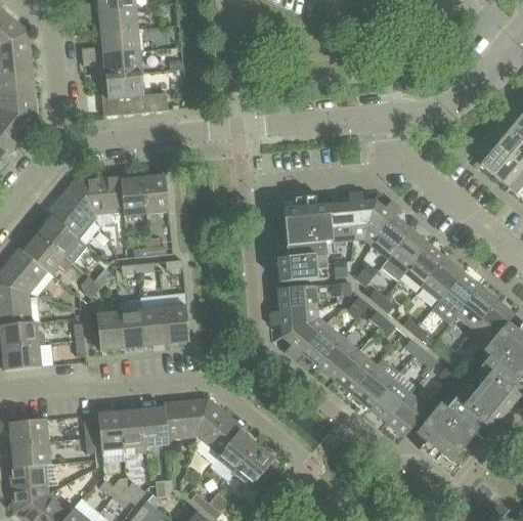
[(136,6),(135,0),(98,0),(98,1),(78,3),(79,11),(136,6)]
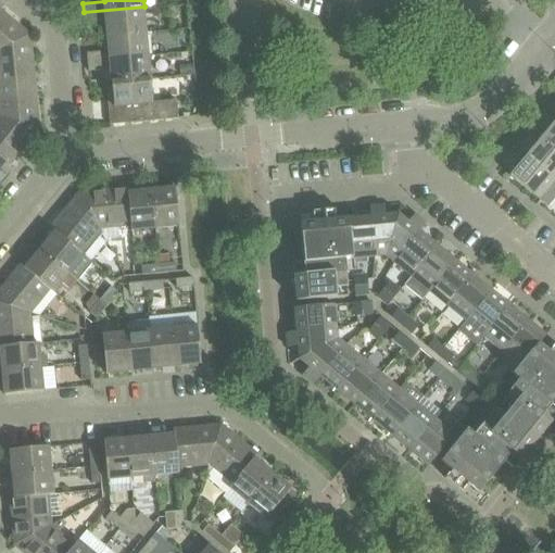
[(0,48),(30,32),(0,5),(0,48)]
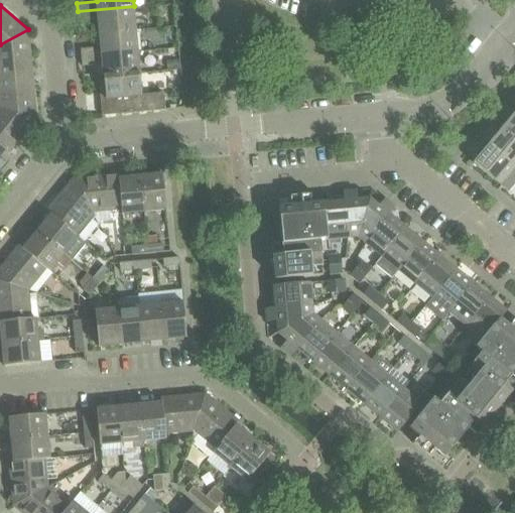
[(136,28),(134,6),(78,11),(79,20),(99,18),(100,31),(136,28)]
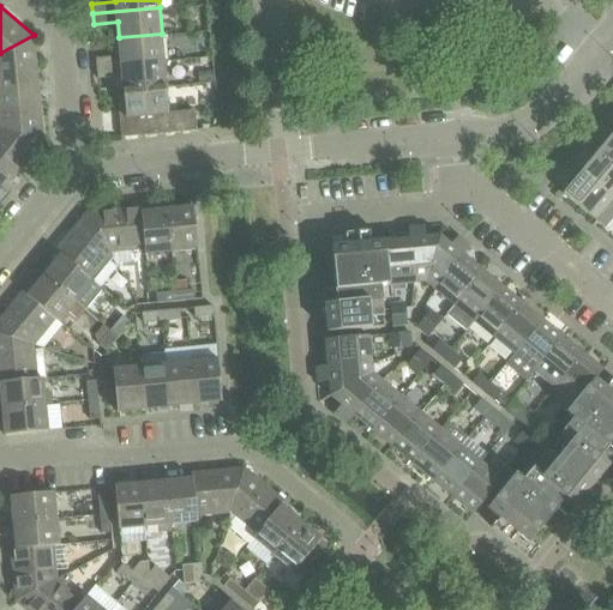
[(164,59),(162,34),(119,37),(121,53),(97,55),(97,66),(164,59)]
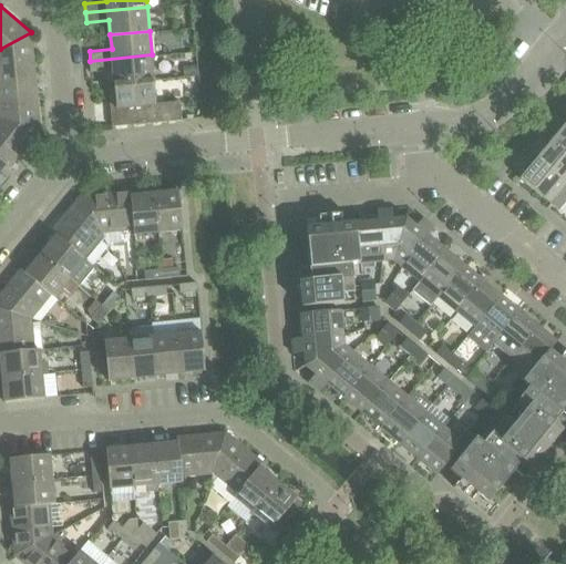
[(0,49),(0,83),(37,81),(31,32),(0,49)]
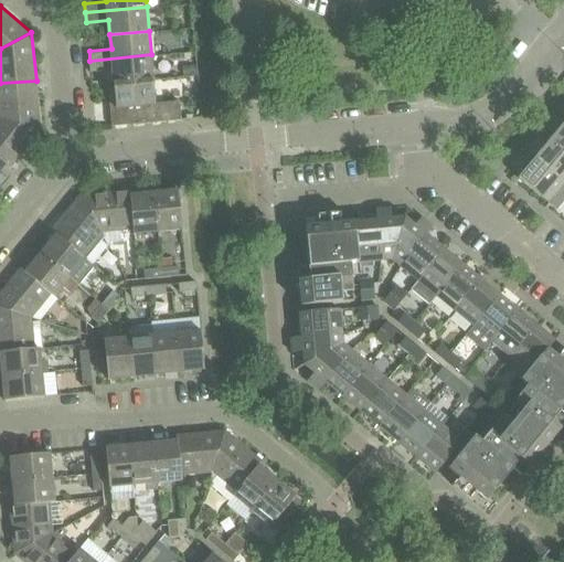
[(153,78),(151,54),(89,61),(91,70),(113,67),(114,82),(153,78)]
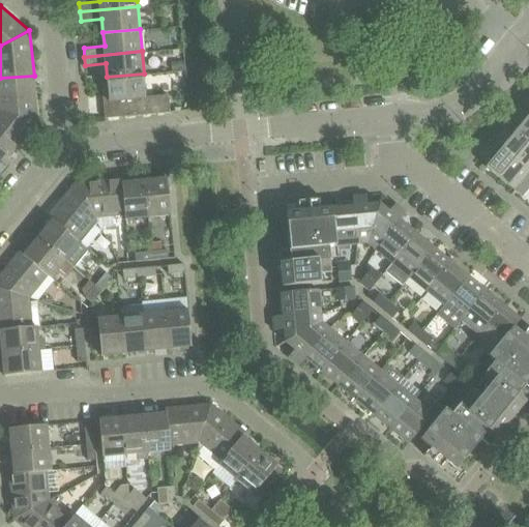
[(184,59),(172,60),(173,69),(185,68),(184,59)]
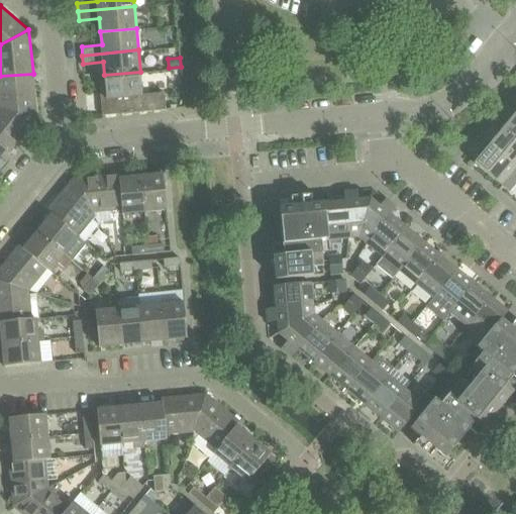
[(142,93),(140,72),(104,75),(106,96),(101,97),(103,113),(166,107),(165,91),(142,93)]
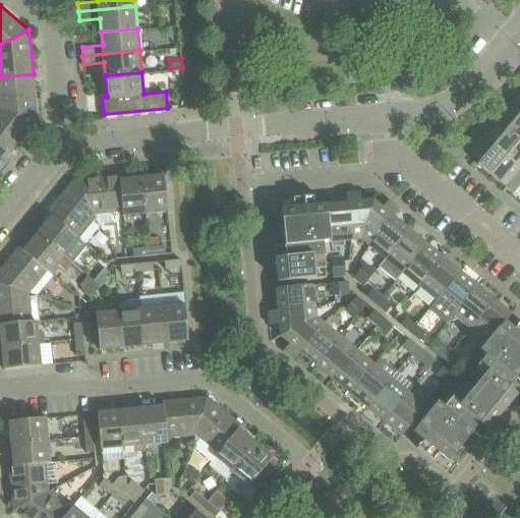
[(0,76),(0,106),(38,118),(34,74),(0,76)]
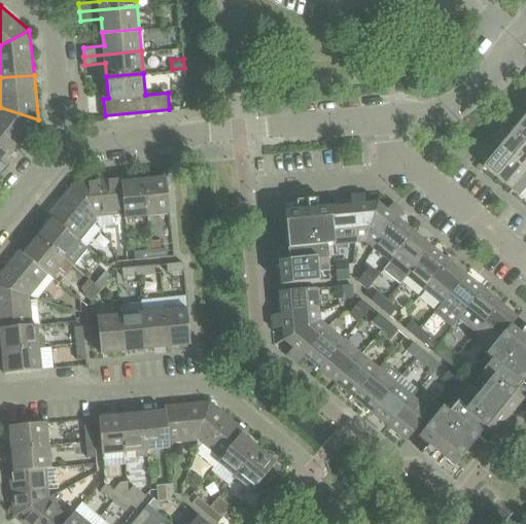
[(0,107),(0,146),(6,151),(5,151),(9,154),(38,119),(0,107)]
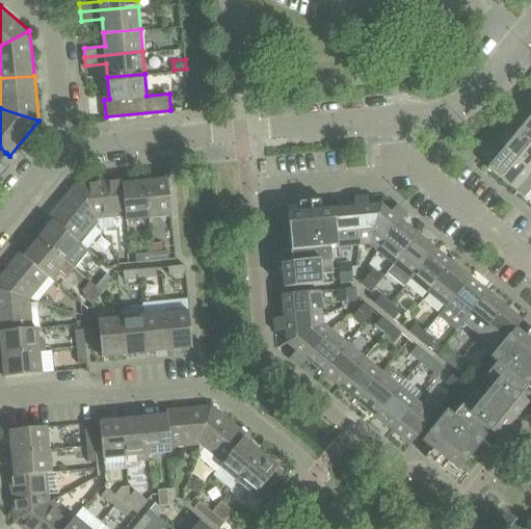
[(530,113),(519,130),(530,140),(530,113)]
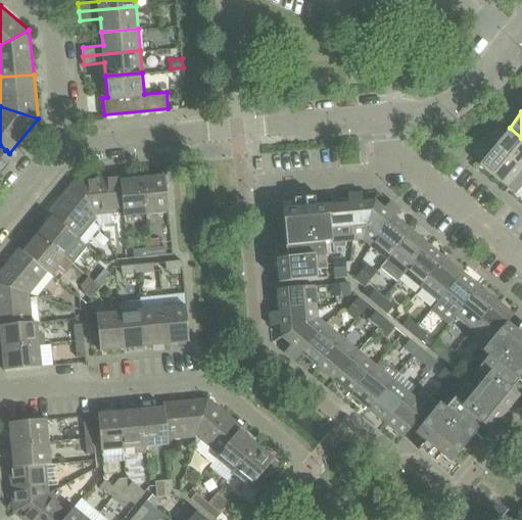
[(521,138),(510,128),(495,145),(521,167),(521,138)]
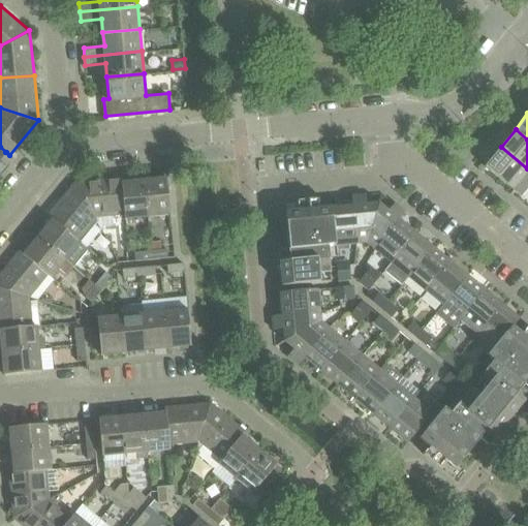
[(515,188),(527,171),(527,168),(501,147),(486,164),(515,188)]
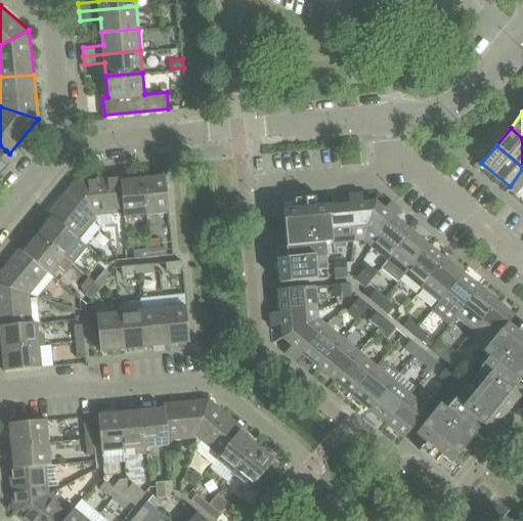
[(122,173),(76,178),(100,223),(100,222),(114,221),(113,211),(124,210),(121,178),(122,178),(122,173)]
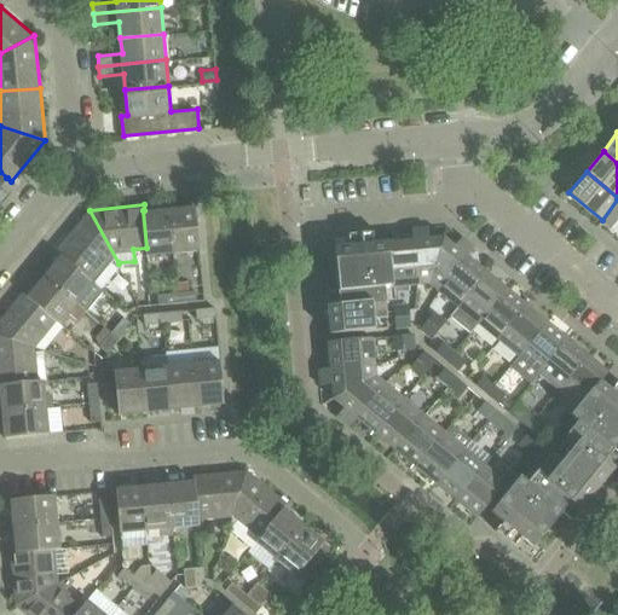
[(196,206),(169,208),(173,251),(201,249),(196,206)]
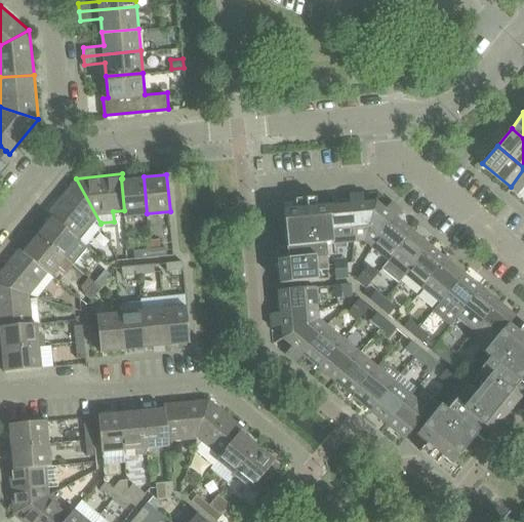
[(144,176),(122,178),(121,178),(124,210),(124,215),(147,213),(144,176)]
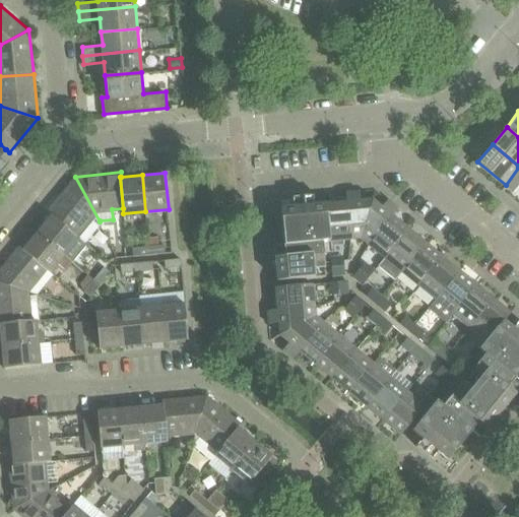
[(47,211),(51,214),(52,213),(75,234),(76,234),(78,230),(87,237),(100,221),(75,177),(47,211)]
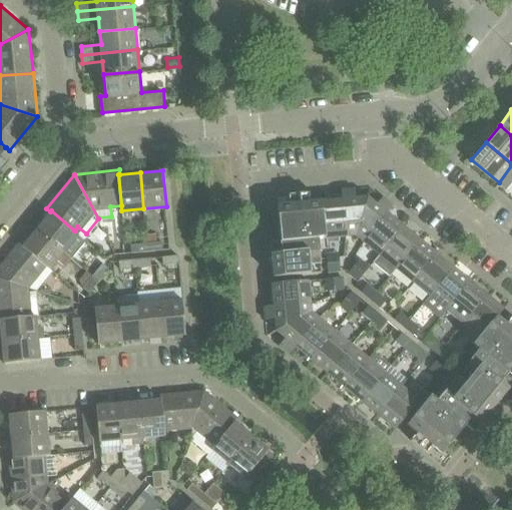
[(342,188),(343,197),(344,197),(347,234),(356,233),(368,195),(356,196),(355,186),(342,188)]
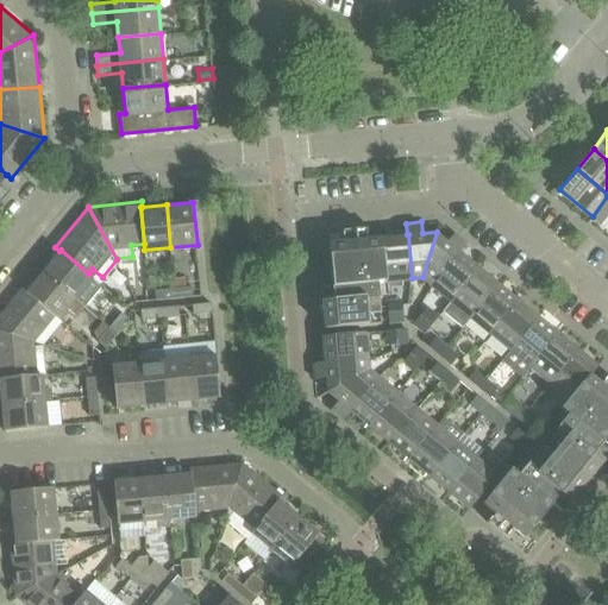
[(378,281),(387,281),(382,237),(368,238),(367,227),(344,229),(345,240),(330,241),(334,284),(321,285),(326,327),(382,321),(378,281)]
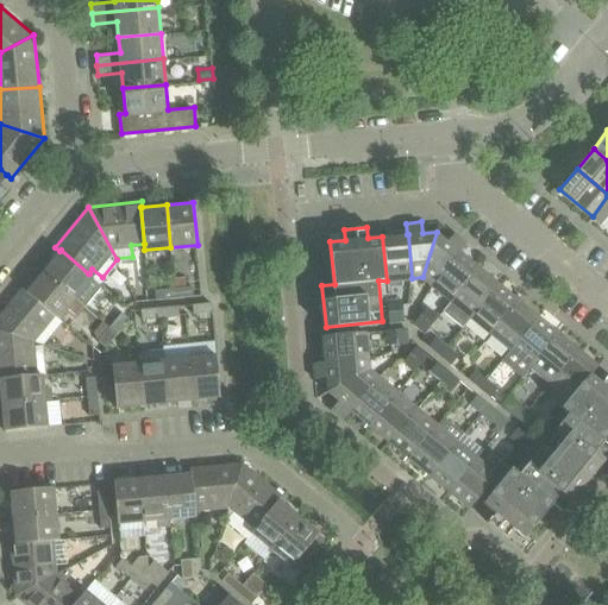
[(447,240),(437,232),(422,277),(431,284),(459,250),(459,251),(467,241),(455,232),(447,240)]
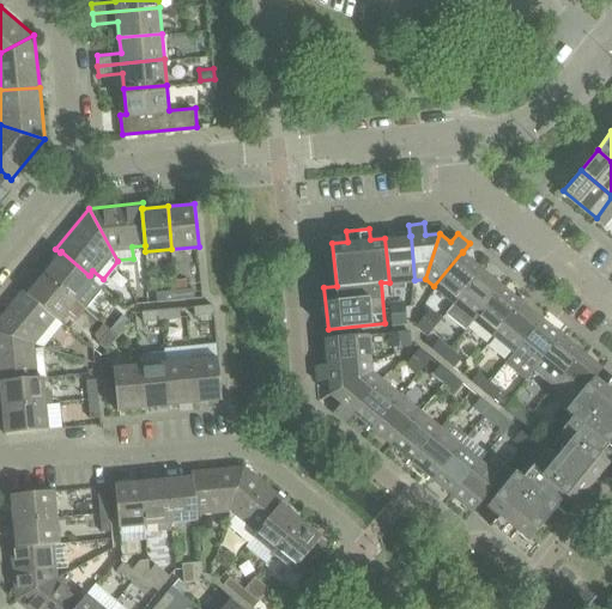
[(411,236),(410,236),(385,238),(389,282),(414,280),(411,236)]
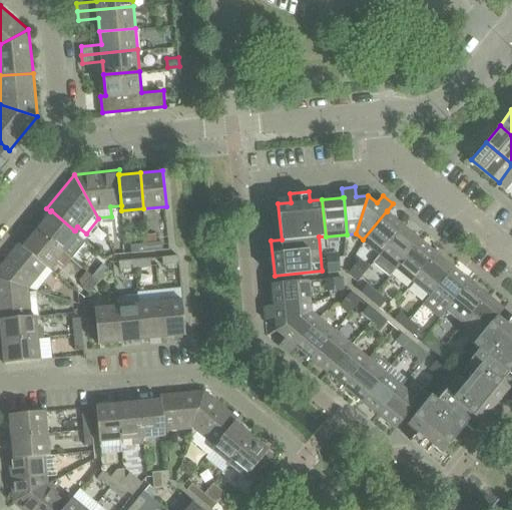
[(37,227),(71,256),(72,257),(86,240),(78,233),(79,233),(75,230),(74,230),(51,210),(50,211),(37,227)]
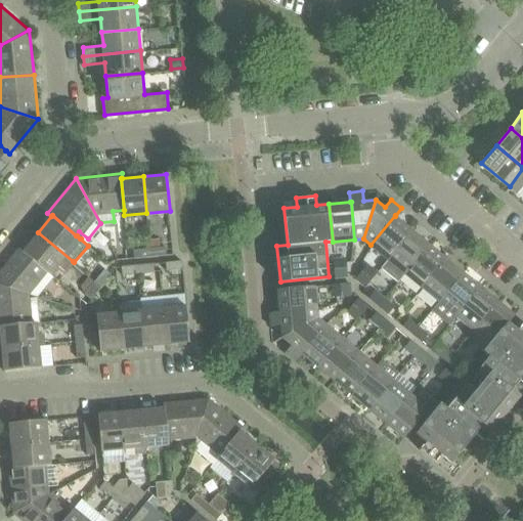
[(412,229),(395,216),(395,215),(371,245),(388,258),(412,229)]
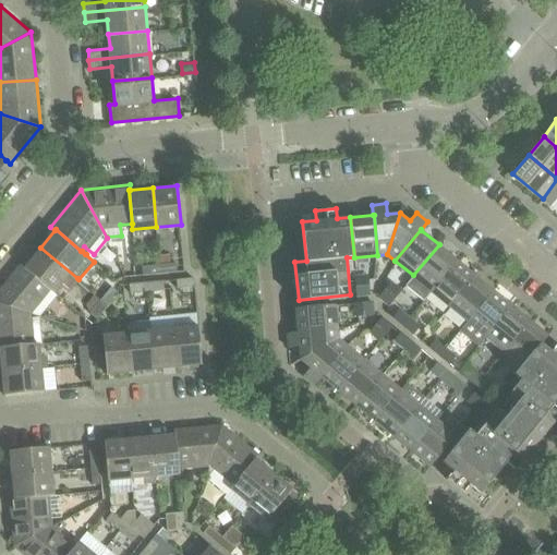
[(457,260),(439,244),(413,275),(432,290),(457,260)]
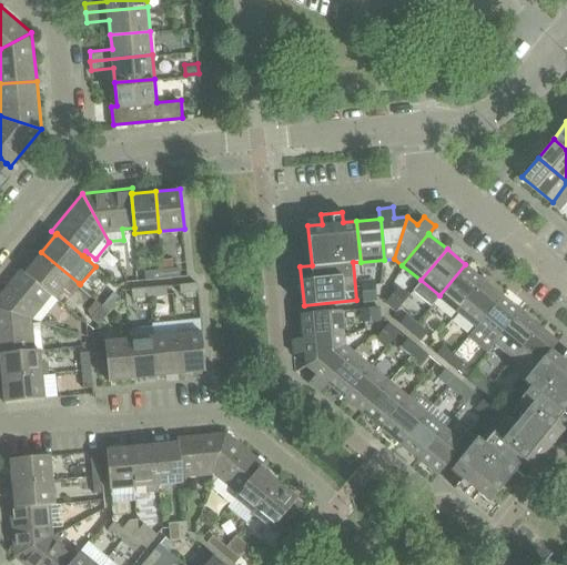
[(41,252),(27,270),(26,271),(52,292),(51,293),(56,296),(64,286),(72,292),(79,283),(41,252)]
